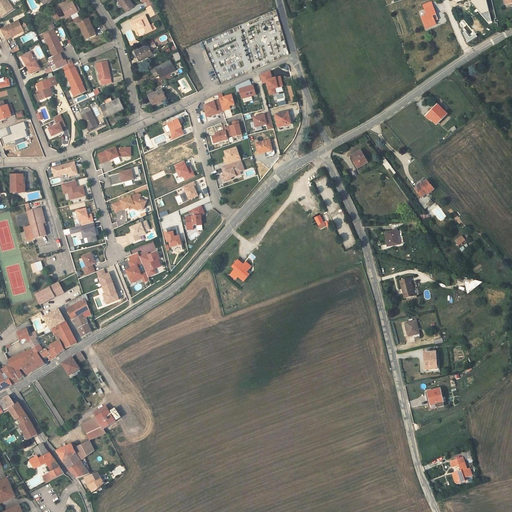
[(0,0),(0,14),(1,15),(12,7),(7,0),(0,0)]
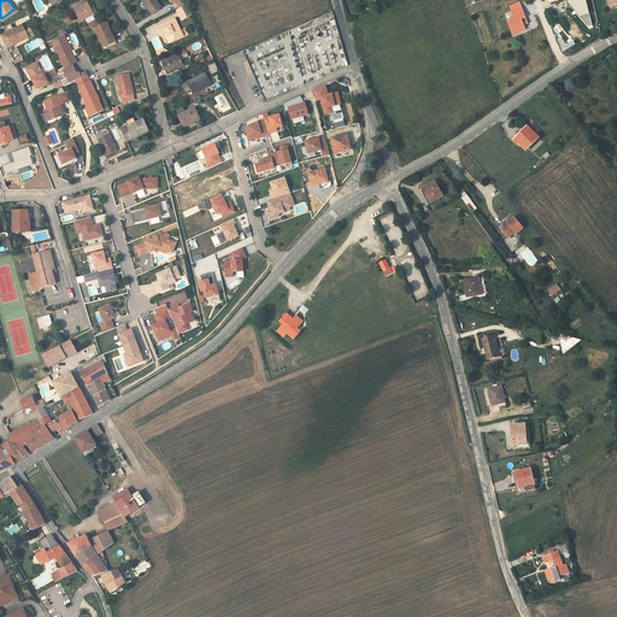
[(153,0),(147,0),(141,4),(152,18),(163,11),(153,0)]
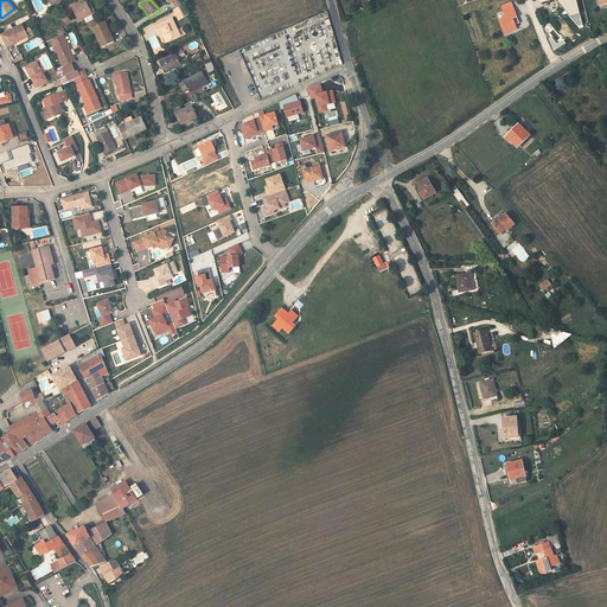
[(582,21),(576,0),(561,0),(562,2),(561,4),(566,11),(568,8),(575,17),(574,18),(580,23),(582,21)]
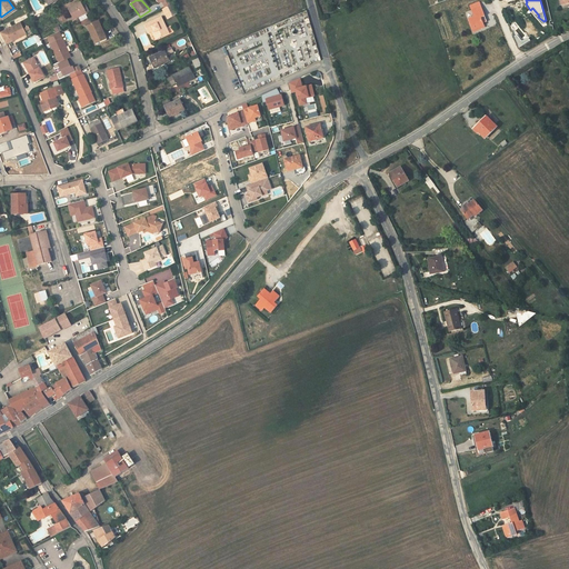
[(81,1),(69,8),(76,19),(87,12),(81,1)]
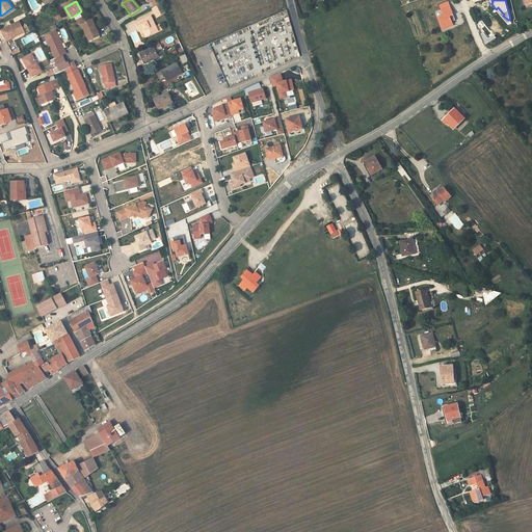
[(155,8),(152,9),(157,19),(165,15),(161,5),(155,8)]
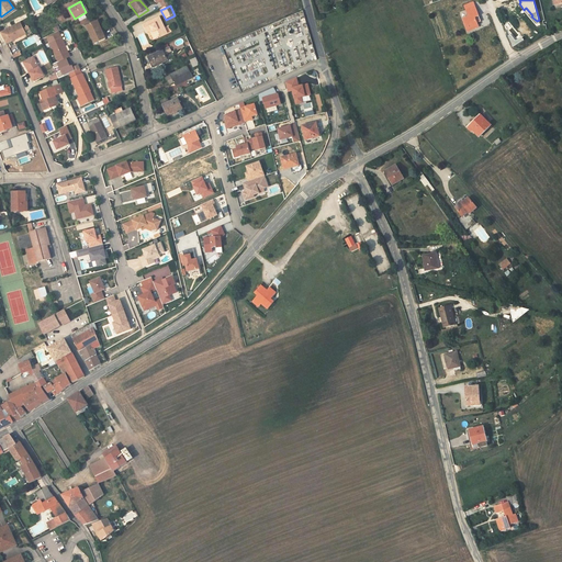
[(463,19),(467,29),(478,24),(476,22),(475,18),(479,17),(475,7),(467,10),(469,17),(463,19)]
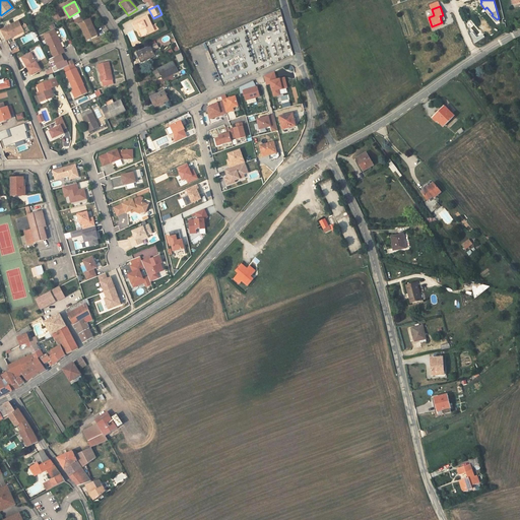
[(156,31),(147,15),(132,23),(136,31),(140,28),(145,38),(156,31)]
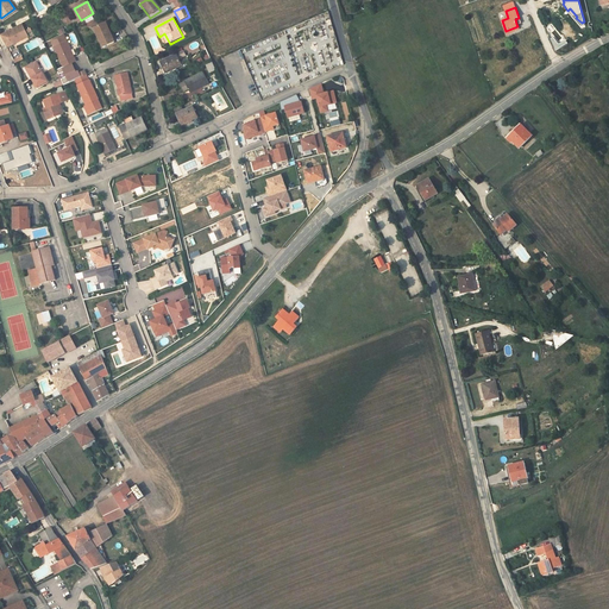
[(23,23),(2,33),(8,46),(30,36),(23,23)]
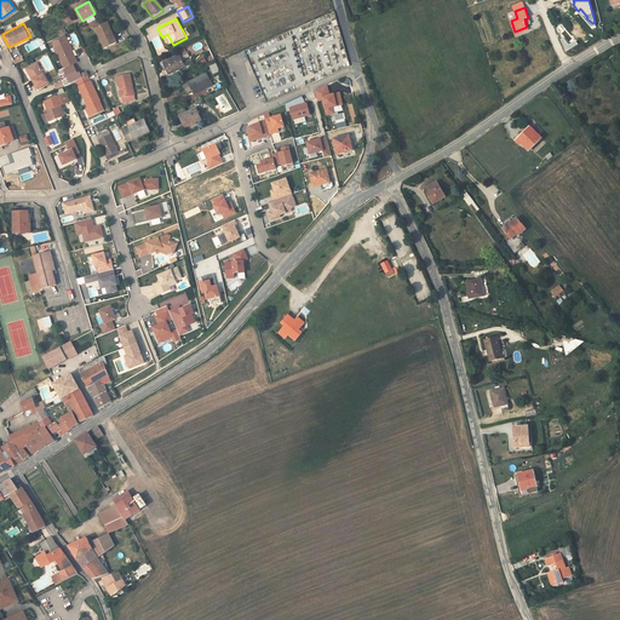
[(108,23),(97,29),(105,47),(116,41),(108,23)]
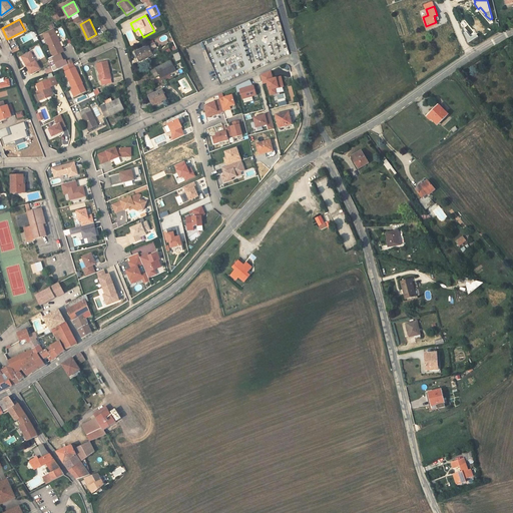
[(63,41),(68,38),(64,26),(58,28),(63,41)]
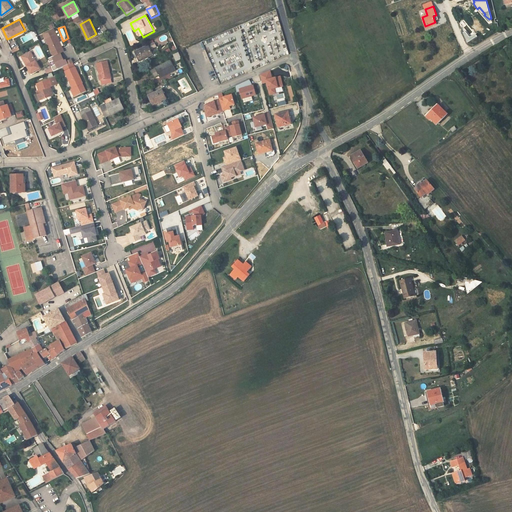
[(53,29),(43,34),(53,56),(64,51),(53,29)]
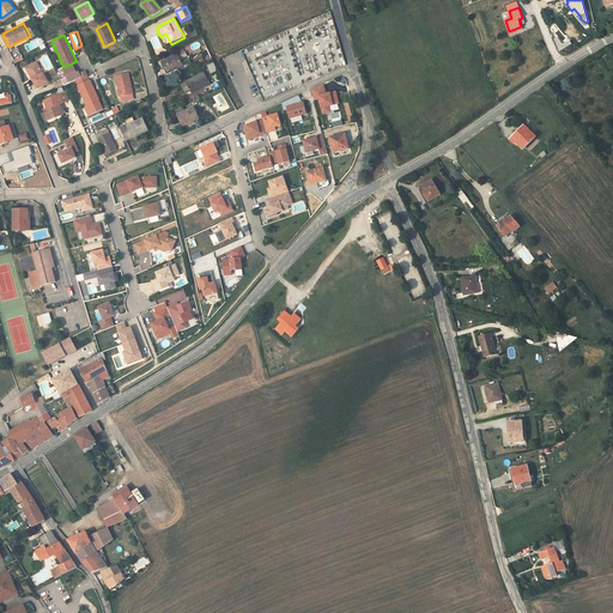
[(558,49),(565,46),(557,38),(554,40),(558,49)]
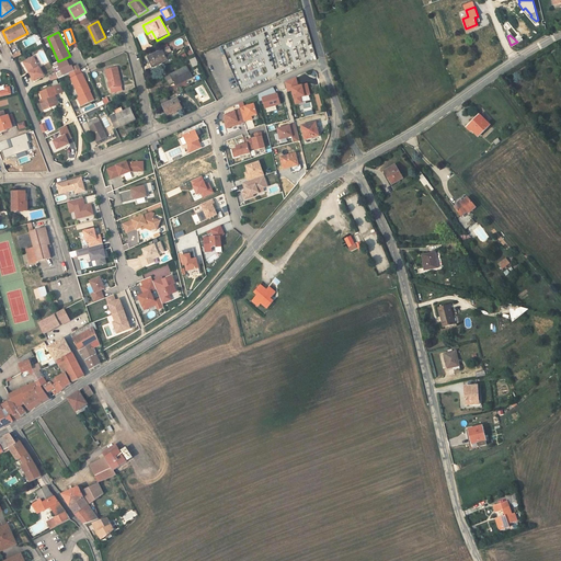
[(163,52),(149,59),(155,69),(168,61),(163,52)]
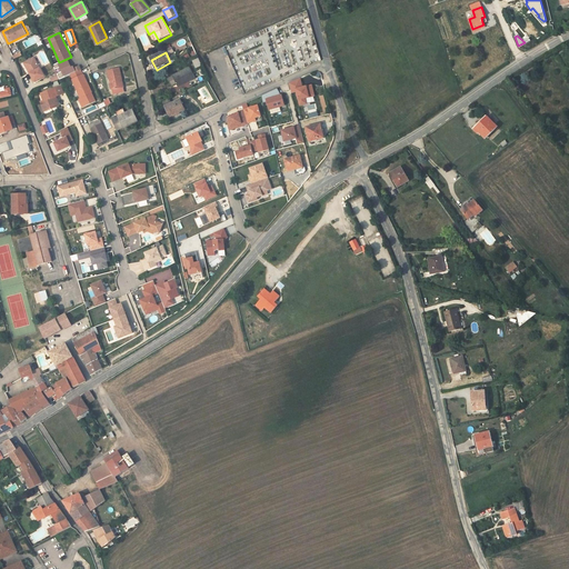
[(45,77),(33,58),(26,62),(31,72),(29,73),(35,82),(45,77)]
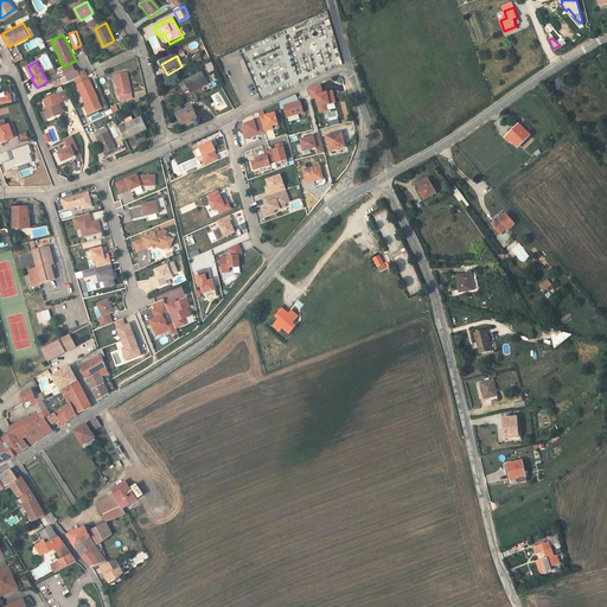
[(62,78),(64,84),(75,80),(84,75),(83,71),(77,74),(72,63),(57,69),(59,74),(65,71),(68,76),(62,78)]
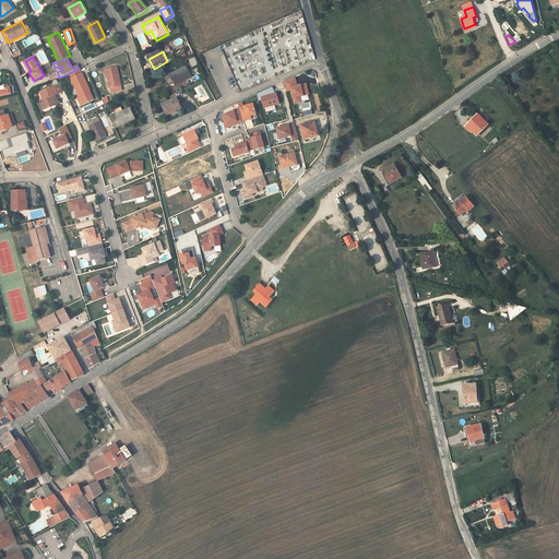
[(192,59),(187,61),(190,69),(195,66),(192,59)]
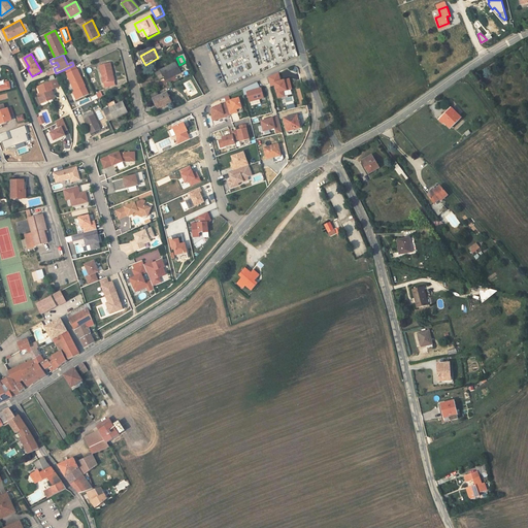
[(176,63),(162,69),(165,76),(167,79),(182,72),(176,63)]
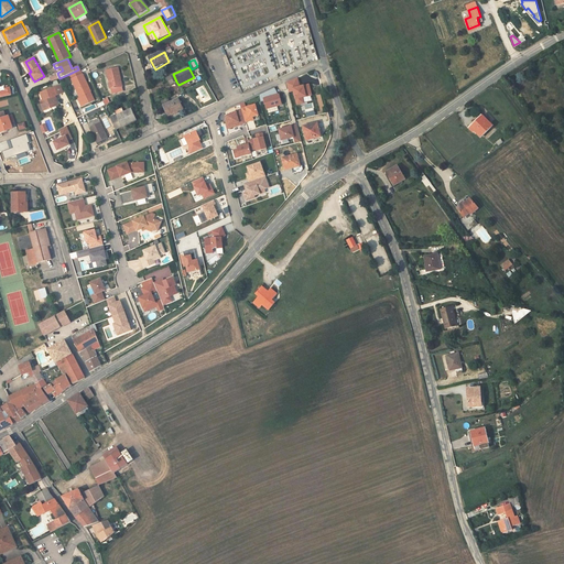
[(69,74),(73,79),(84,74),(80,68),(78,69),(69,74)]
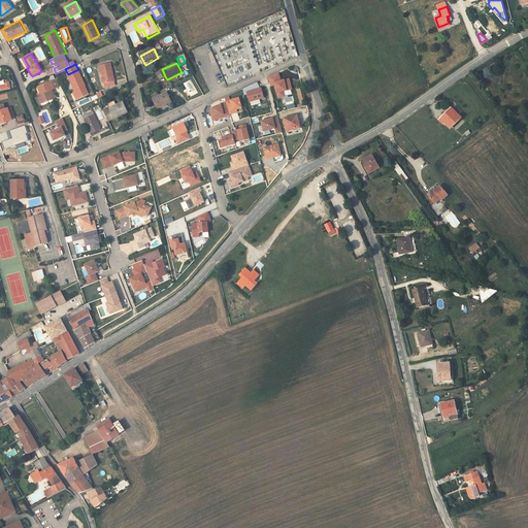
[(110,64),(101,66),(105,87),(114,85),(110,64)]
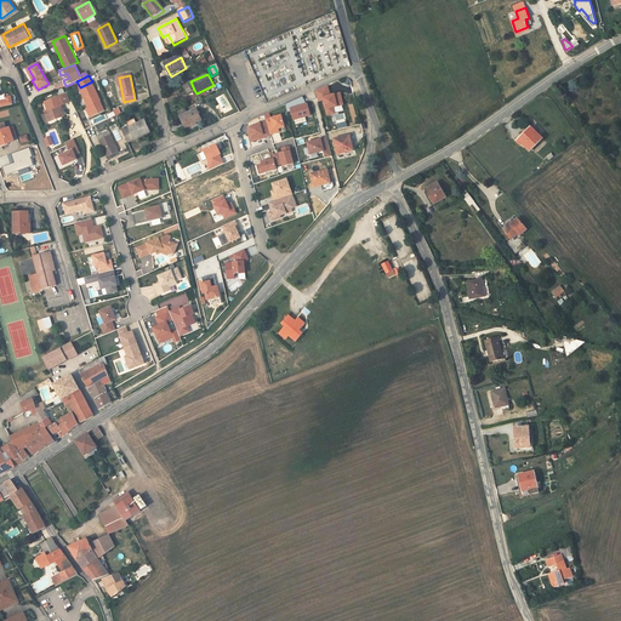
[(87,106),(92,115),(106,109),(101,100),(102,100),(92,80),(92,81),(80,87),(79,87),(87,106)]
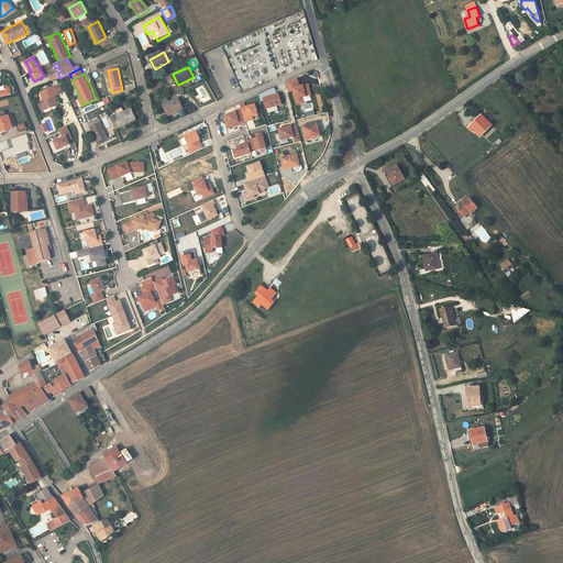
[(298,77),(287,83),(289,92),(294,91),(297,105),(305,103),(304,98),(312,96),(309,84),(300,86),(298,77)]
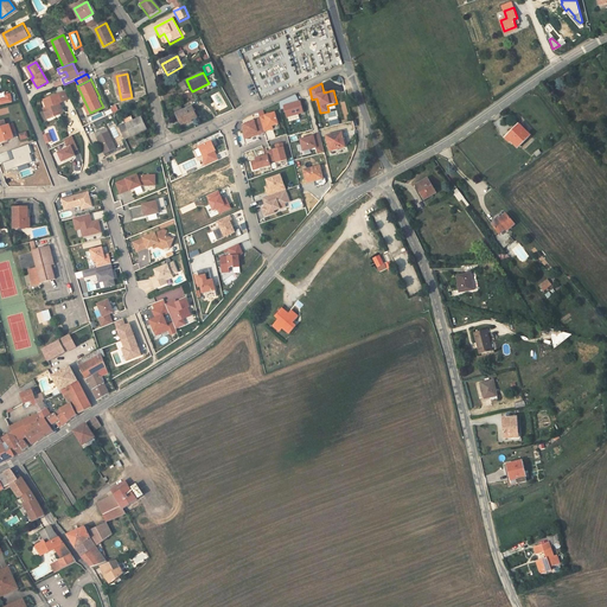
[(64,91),(44,100),(46,108),(43,109),(46,121),(62,114),(58,103),(68,100),(64,91)]
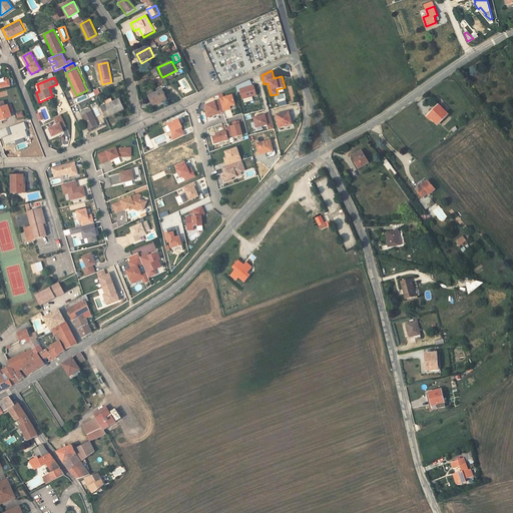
[(4,82),(0,83),(0,88),(9,86),(7,79),(3,80),(4,82)]
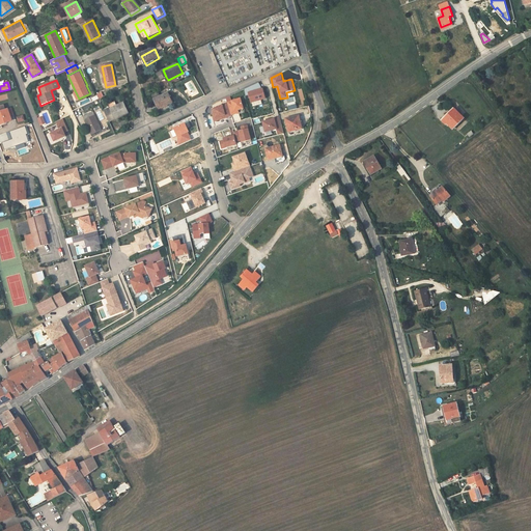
[(249,93),(258,91),(256,85),(244,90),(246,96),(250,95),(249,93)]
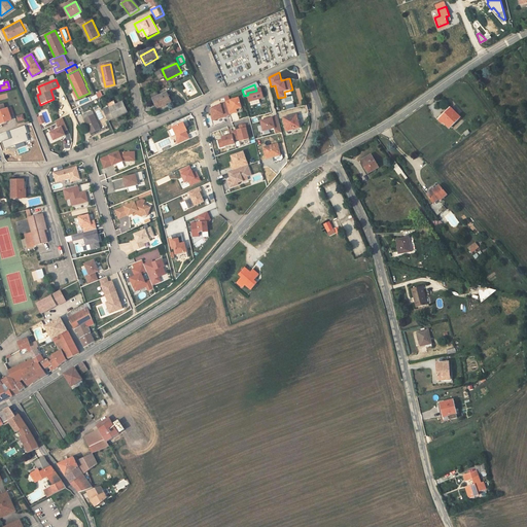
[(256,91),(247,93),(248,95),(250,102),(264,99),(261,90),(256,91)]
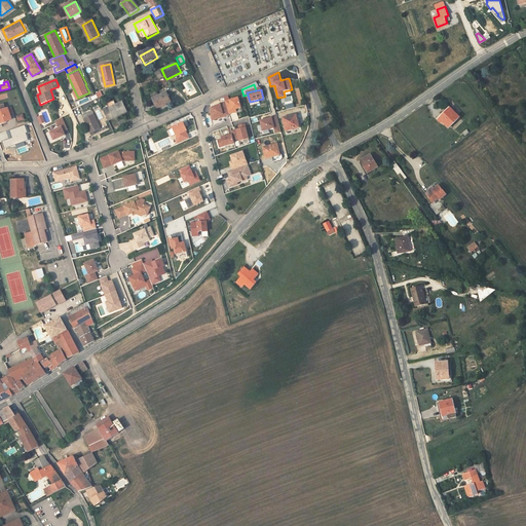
[(165,95),(158,98),(156,94),(150,97),(156,110),(171,104),(165,95)]
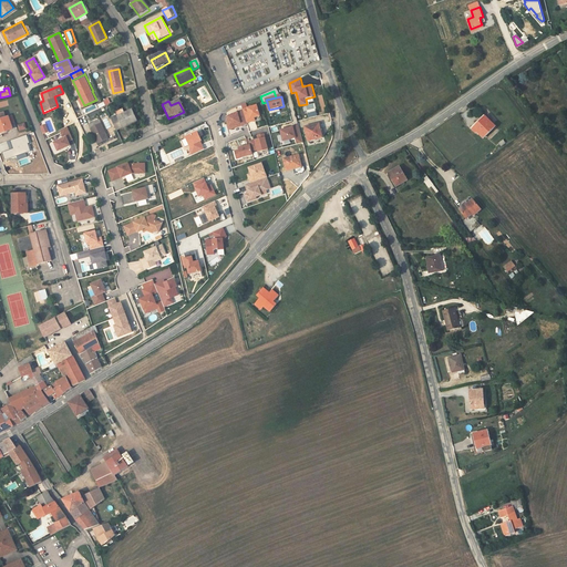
[(65,112),(73,111),(71,103),(64,104),(65,112)]
